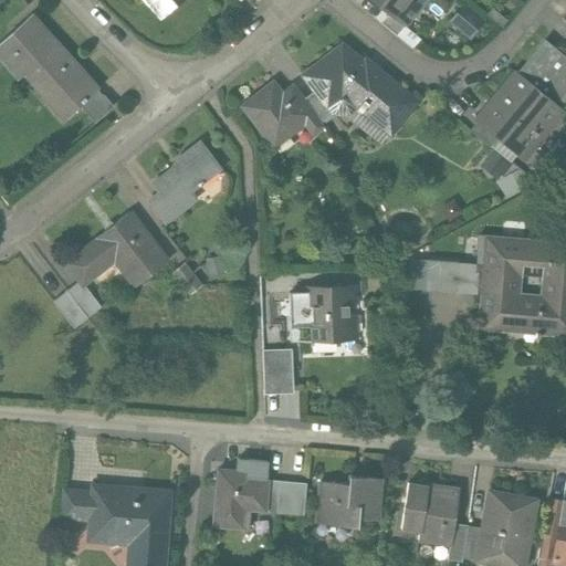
[(180,0),(143,0),(159,18),(180,0)]
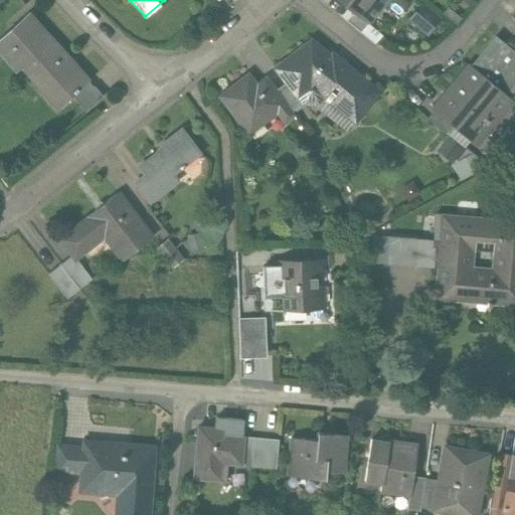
[(371,0),(337,0),(345,6),(358,17),(359,16),(371,0)]
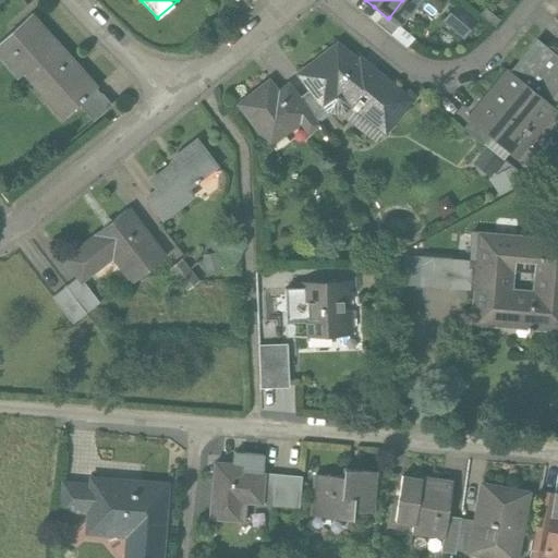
[(389,17),(388,19),(374,7),(366,16),(385,33),(393,22),(389,17)]
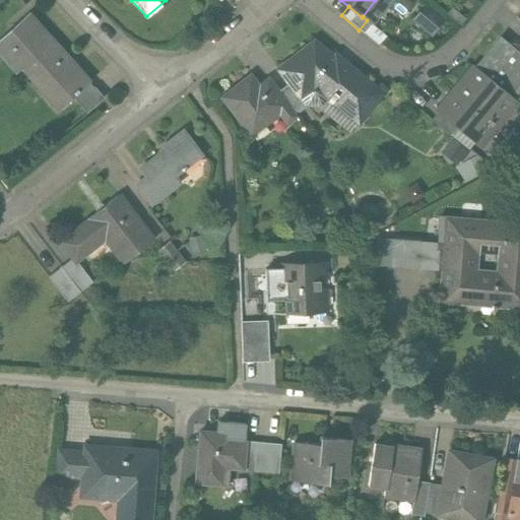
[(27,15),(0,41),(0,56),(16,74),(22,68),(60,109),(73,96),(88,82),(88,81),(27,15)]
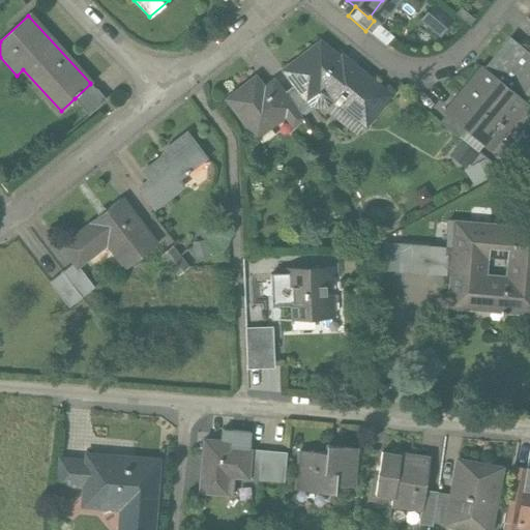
[(529,49),(522,48),(521,50),(508,40),(484,69),(524,102),(529,95),(529,49)]
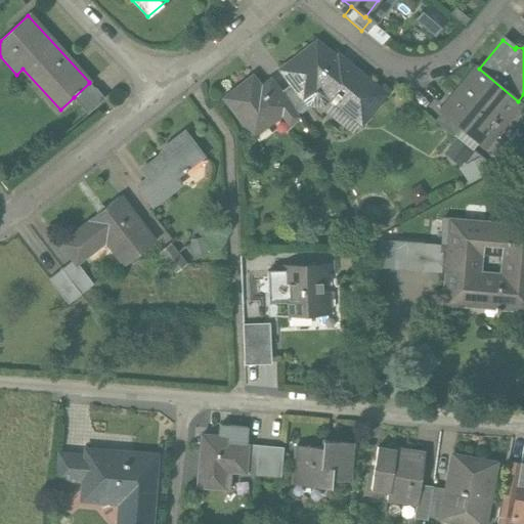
[(348,68),(316,43),(280,71),(291,85),(295,90),(297,89),(314,78),(335,96),(329,103),(332,106),(335,102),(361,123),(385,95),(349,66),(348,68)]
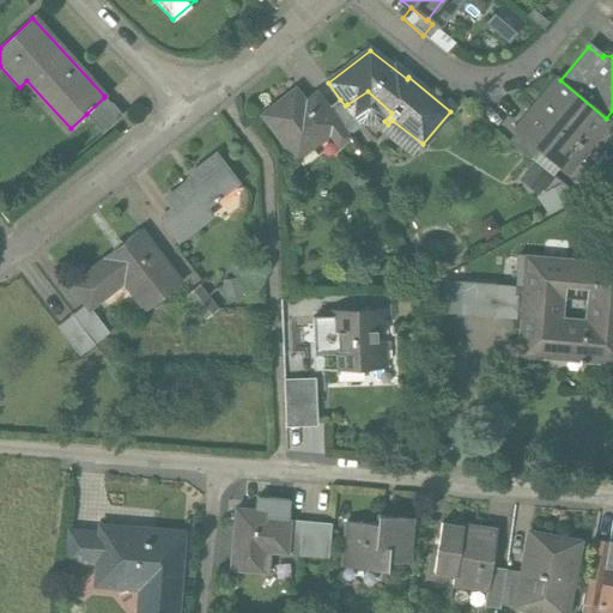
[(539,146),(560,164),(578,143),(583,147),(606,119),(560,80),(536,109),(541,113),(526,134),(525,135),(539,146)]
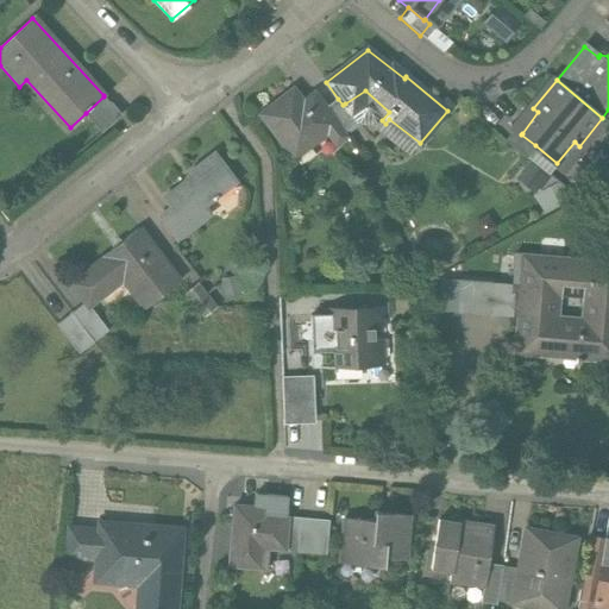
[(293,87),(258,114),(294,161),(327,135),(328,133),(315,115),(293,87)]
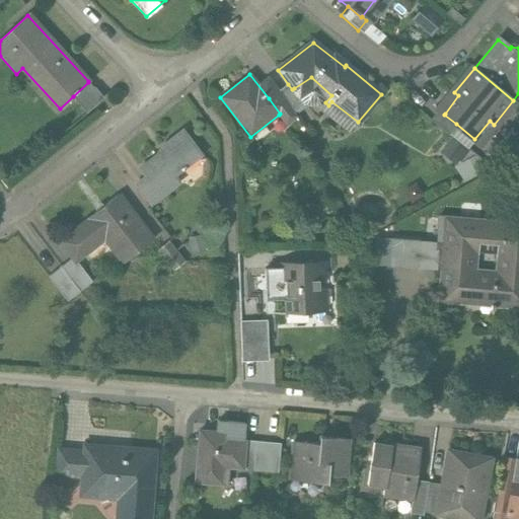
[(88,82),(73,96),(87,113),(104,97),(94,87),(93,88),(88,82)]
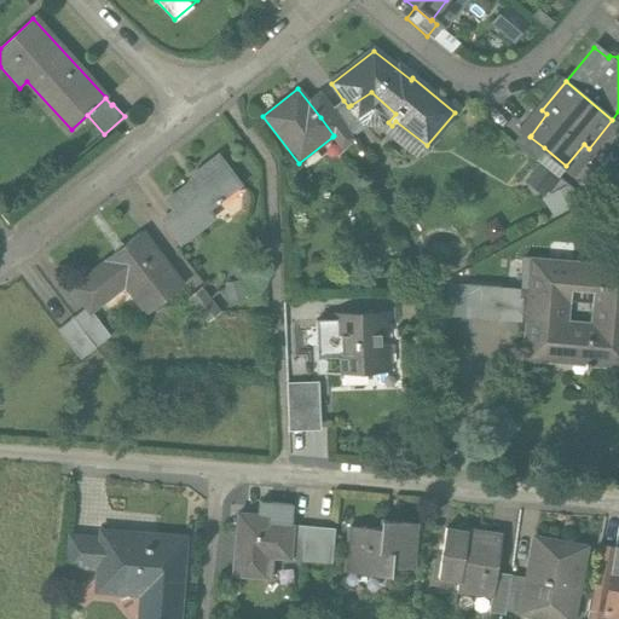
[(343,100),(331,109),(346,127),(350,136),(365,123),(351,105),(348,106),(343,100)]
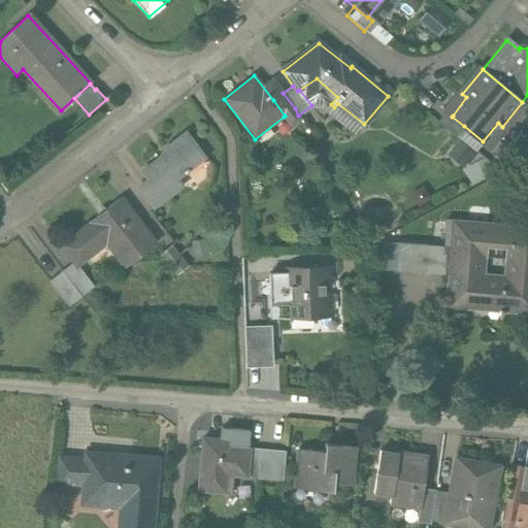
[(283,93),(273,100),(285,116),(284,117),(291,127),(300,120),(298,116),(295,108),(283,93)]
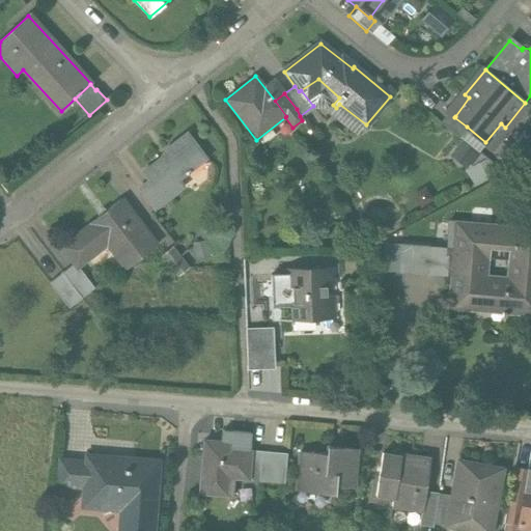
[(458,137),(467,127),(454,117),(455,116),(450,112),(441,121),(458,137)]
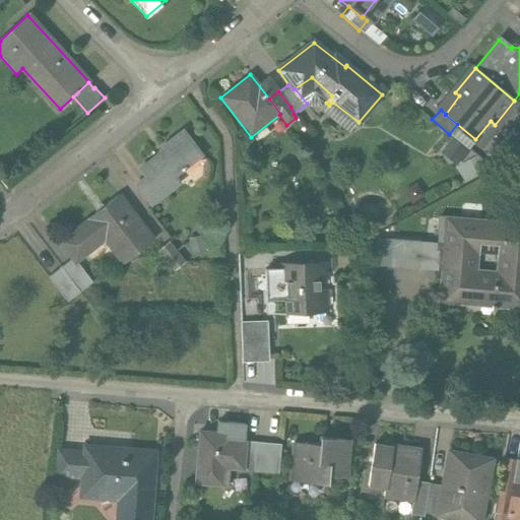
[(201,156),(183,133),(163,148),(157,156),(140,170),(146,179),(160,198),(179,185),(174,179),(187,170),(186,169),(201,156)]
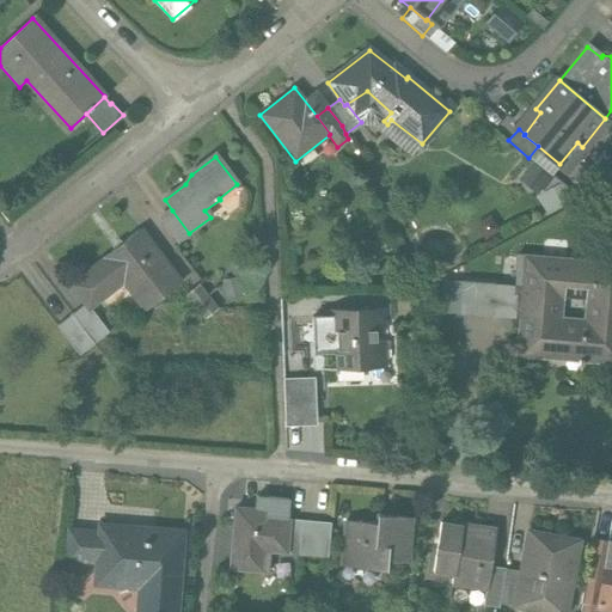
[(177,243),(189,233),(172,210),(159,220),(177,243)]
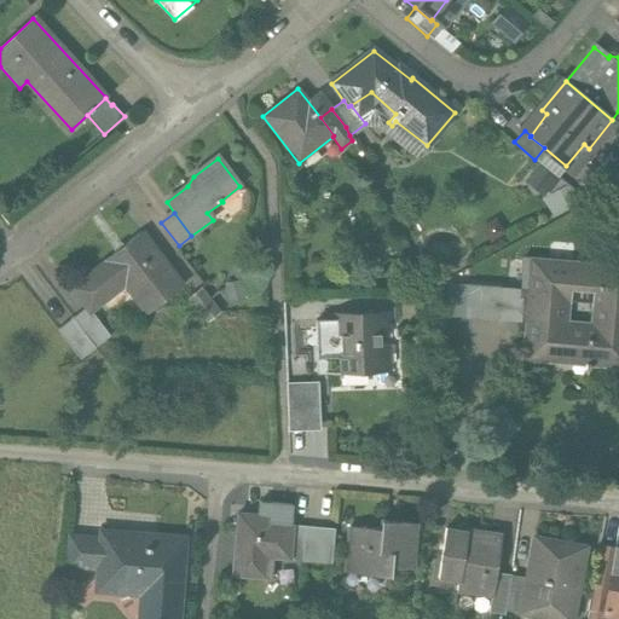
[(181,287),(140,235),(106,261),(108,264),(73,290),(87,308),(90,312),(91,311),(106,299),(105,298),(123,283),(146,313),(181,287)]
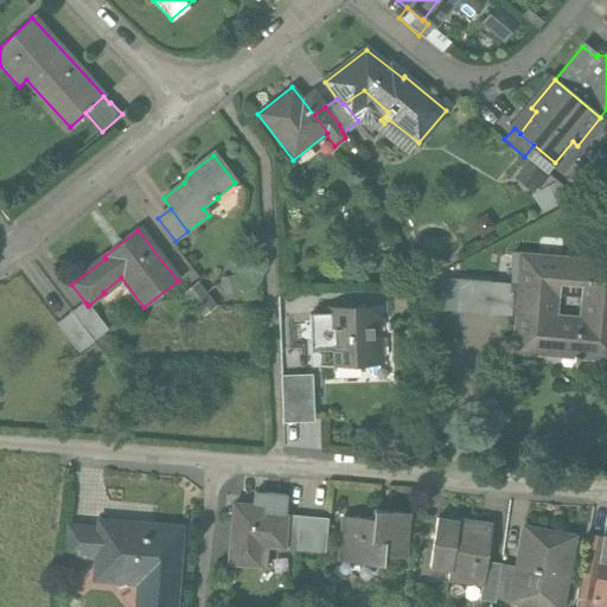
[(606,261),(512,254),(510,285),(499,283),(497,315),(515,317),(511,353),(606,360),(606,261)]
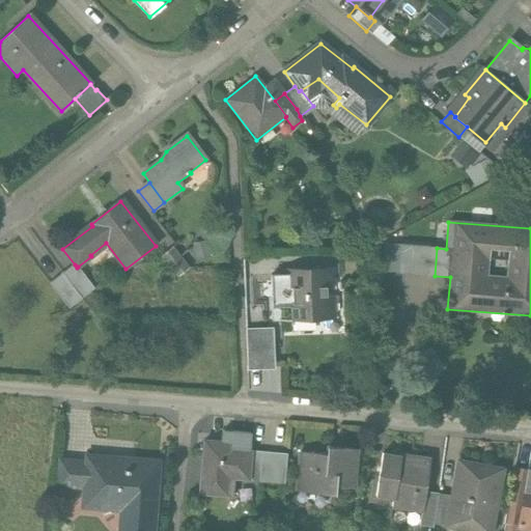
[(435,276),(437,248),(401,245),(398,273),(435,276)]
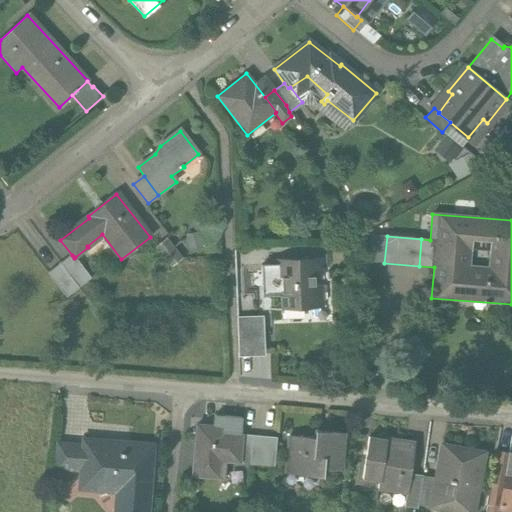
[(167,238),(155,247),(171,267),(182,259),(167,238)]
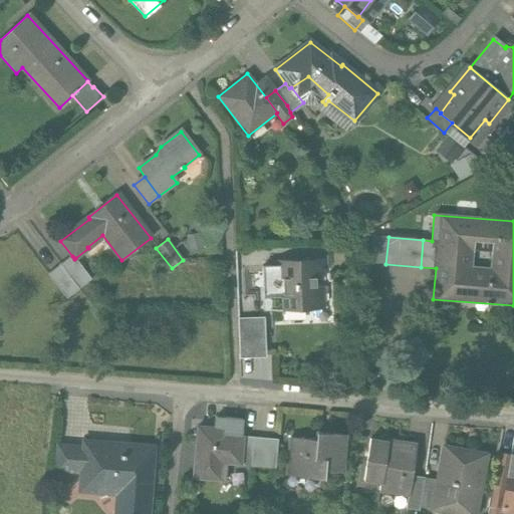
[(72,256),(47,275),(66,298),(91,279),(75,258),(74,259),(72,256)]
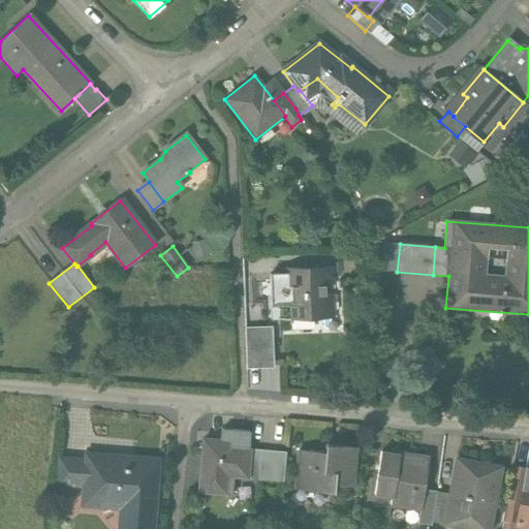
[(288,275),(270,276),(271,308),(290,307),(290,318),(334,316),(333,296),(327,296),(325,274),(317,275),(316,270),(288,271),(288,275)]
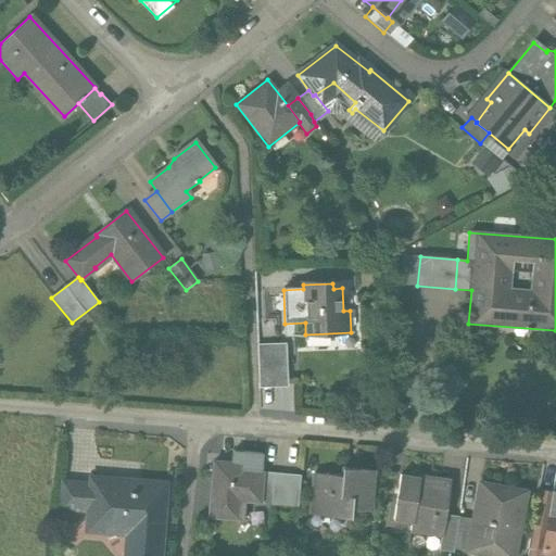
[(257,350),(258,384),(287,383),(286,349),(257,350)]
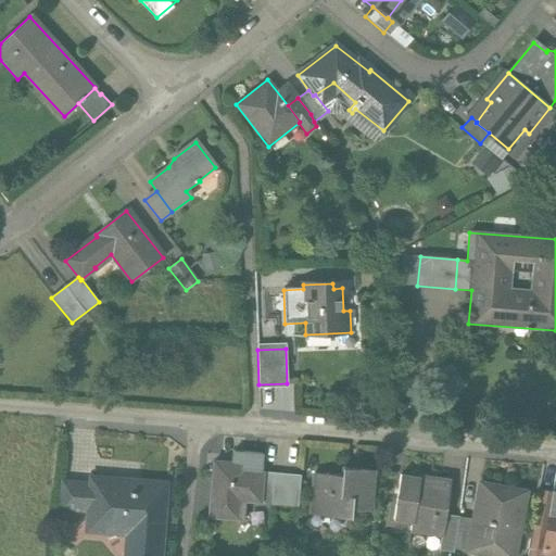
[(231,465),(214,463),(209,518),(240,520),(242,502),(260,503),(262,474),(261,474),(263,455),(232,453),(231,465)]
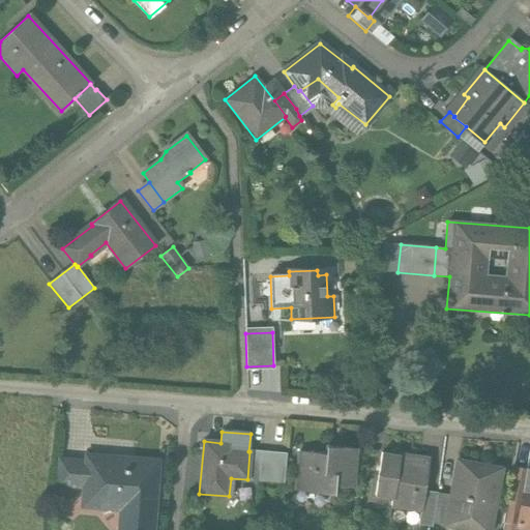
[(325,454),(300,452),(297,491),(334,494),(334,486),(352,488),(355,448),(326,446),(325,454)]
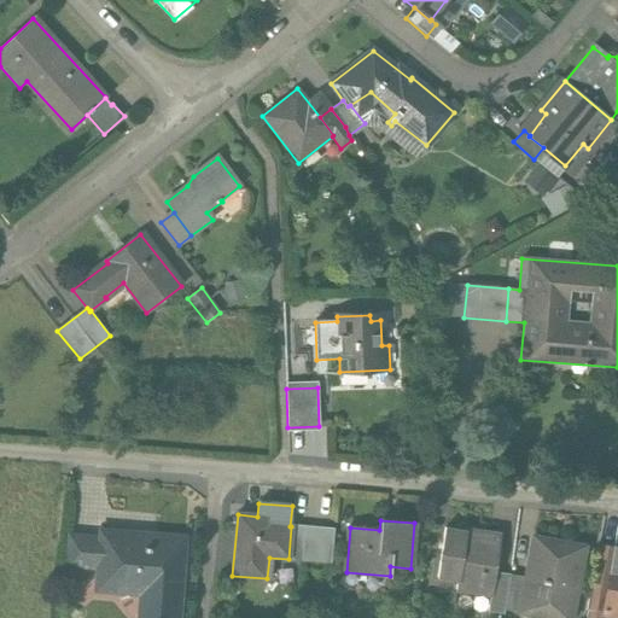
[(334,530),(291,526),(289,559),(331,564),(334,530)]
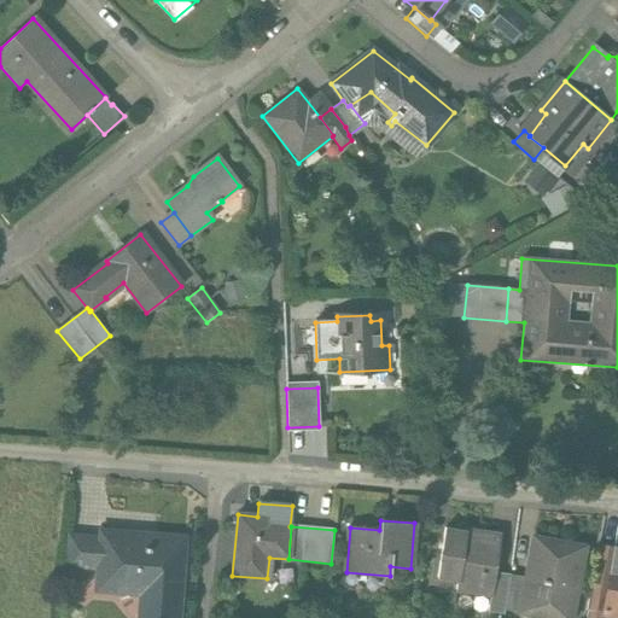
[(465,531),(444,529),(437,579),(458,582),(455,593),(490,598),(491,598),(495,573),(501,535),(465,530),(465,531)]
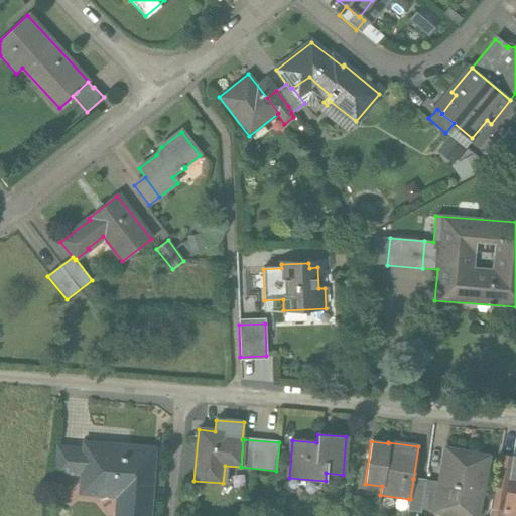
[(149,515),(155,448),(84,443),(84,449),(82,475),(80,493),(117,496),(115,515),(149,515)]
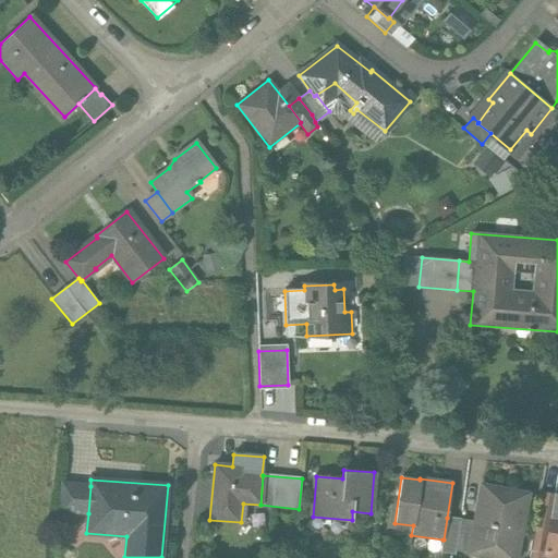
[(88,513),(91,486),(62,484),(60,512),(88,513)]
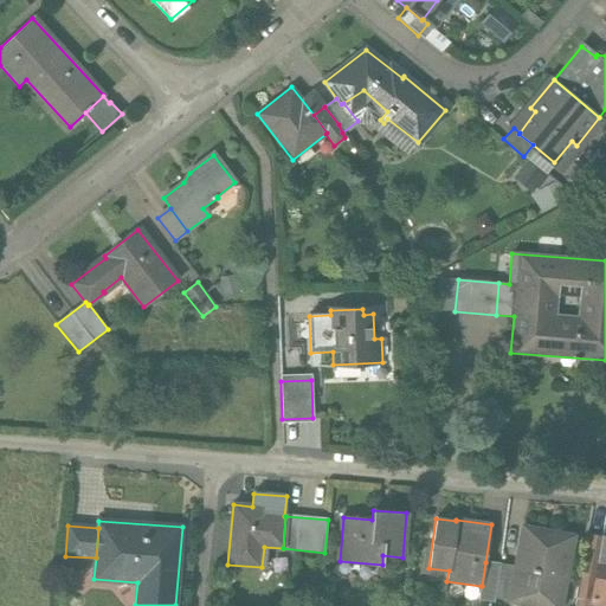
[(511,601),(537,605),(559,605),(573,536),(523,527),(515,567),(511,586),(514,586),(511,601)]
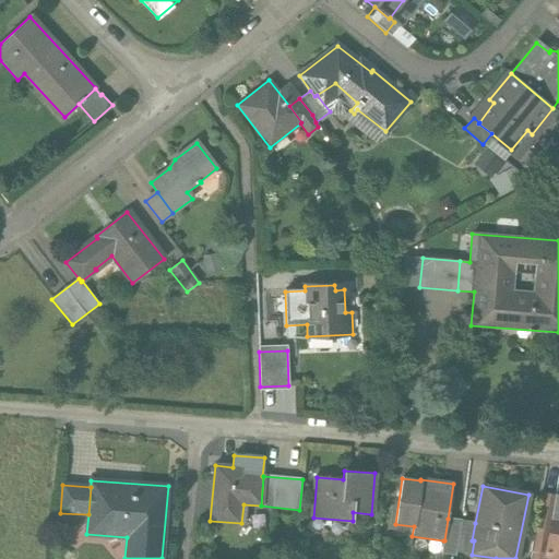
[(542,494),(528,558),(544,558),(545,556),(550,521),(556,496),(542,494)]
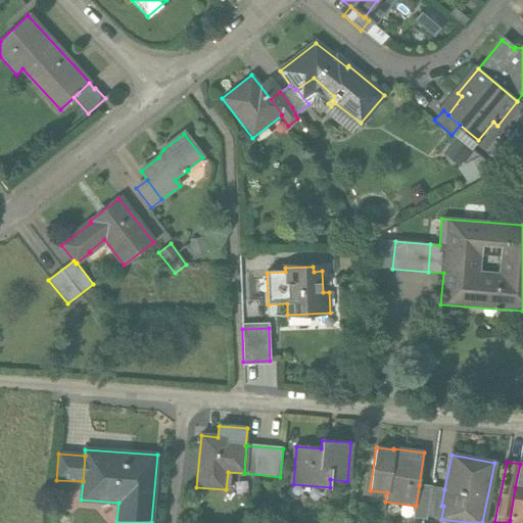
[(431,486),(419,485),(416,506),(415,506),(413,518),(426,520),(427,516),(431,486)]
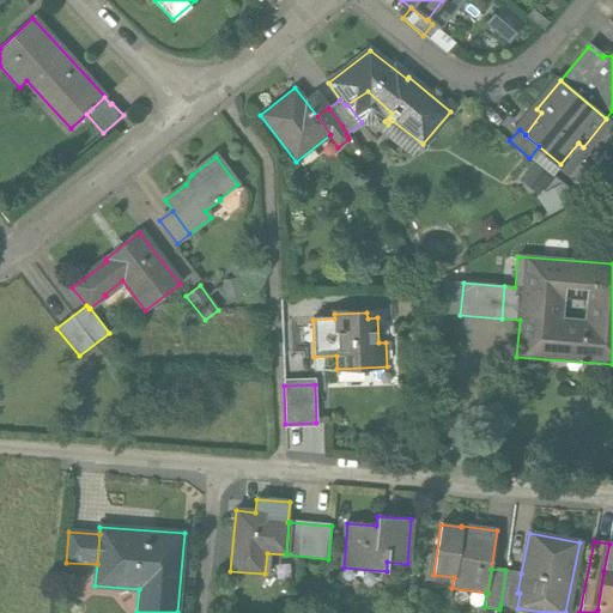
[(521,574),(505,570),(501,605),(517,608),(520,593),(517,593),(521,574)]
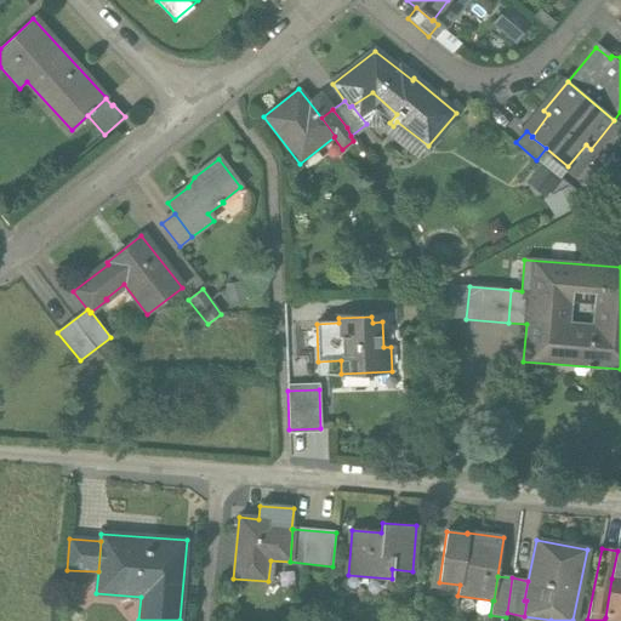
[(620,620),(620,580),(611,579),(605,617),(620,620)]
